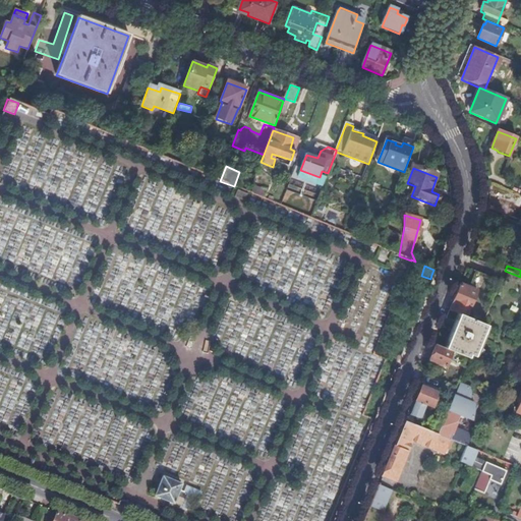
[(460,285),(450,311),(459,315),(467,319),(477,292),(460,285)]
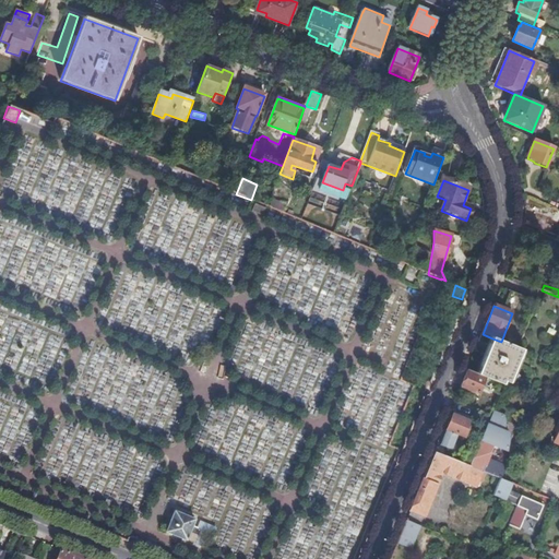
[(485,378),(502,385),(503,382),(508,384),(522,351),(518,348),(501,342),(492,339),(477,375),(485,378)]
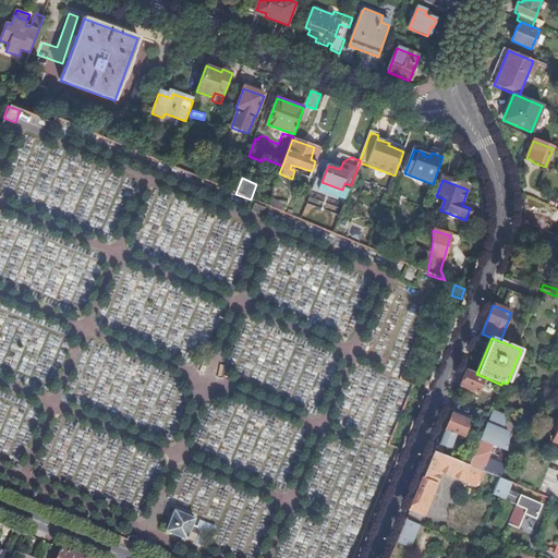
[(466,370),(460,387),(477,395),(484,377),(476,374),(466,370)]
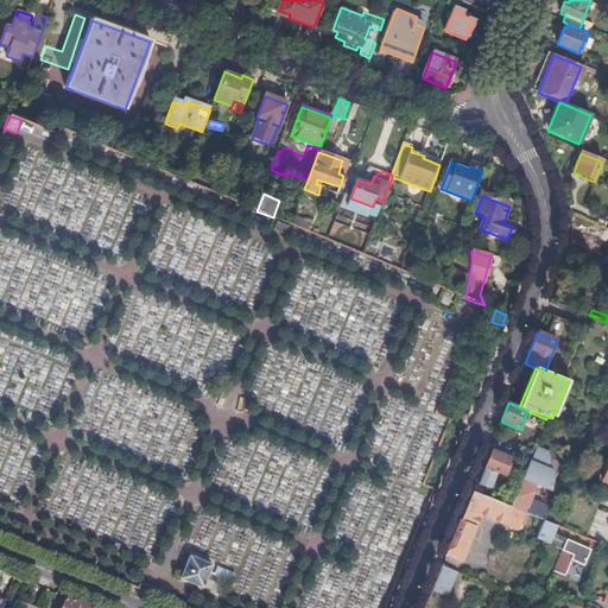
[(492,453),(510,460),(511,456),(493,449),(492,453)]
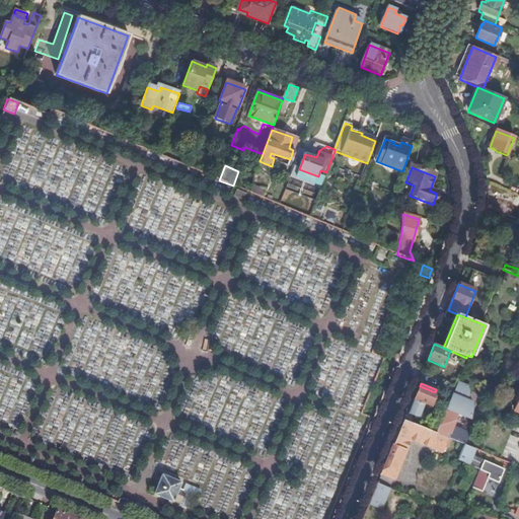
[(435,434),(450,440),(464,446),(469,435),(452,429),(457,414),(470,419),(473,404),(468,402),(470,393),(470,388),(460,384),(454,397),(451,395),(435,434)]
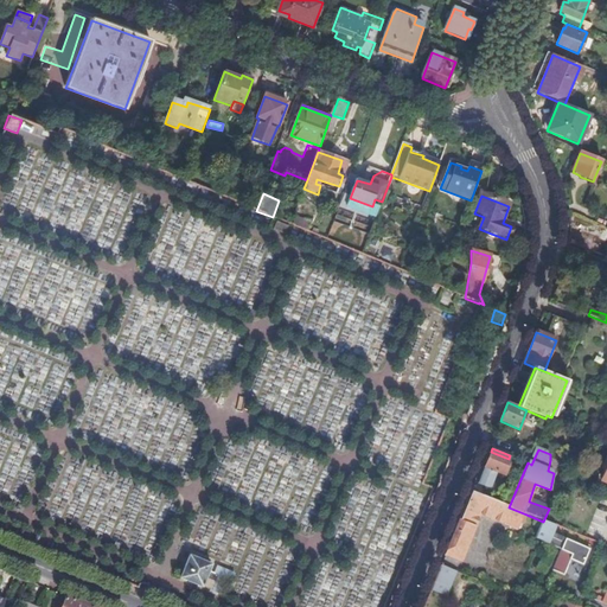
[(474,483),(472,491),(486,497),(497,472),(504,475),(510,461),(509,460),(509,459),(491,452),(478,484),(474,483)]
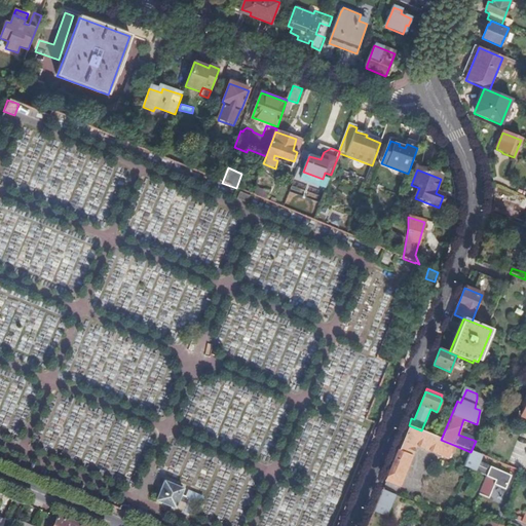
[(494,416),(509,422),(512,414),(497,408),(494,416)]
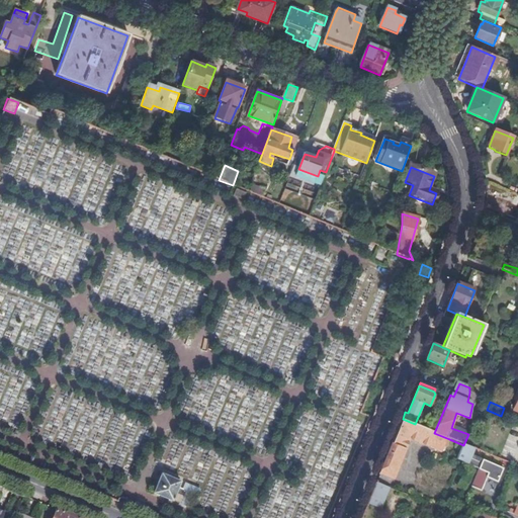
[(403,419),(379,473),(393,479),(410,439),(430,447),(431,442),(445,448),(449,439),(434,433),(415,424),(403,419)]
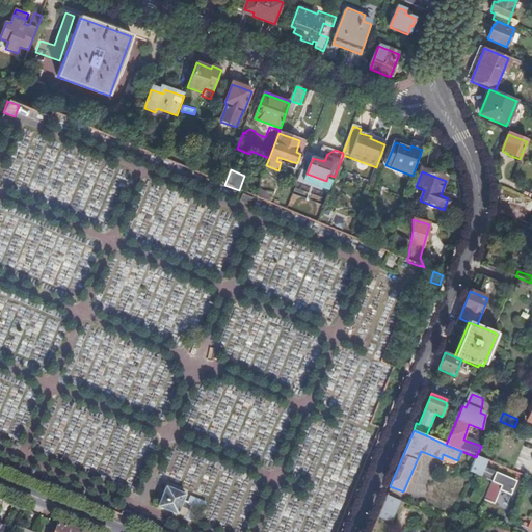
[(469,473),(490,481),(494,482),(497,473),(483,468),(486,460),(476,457),(469,473)]
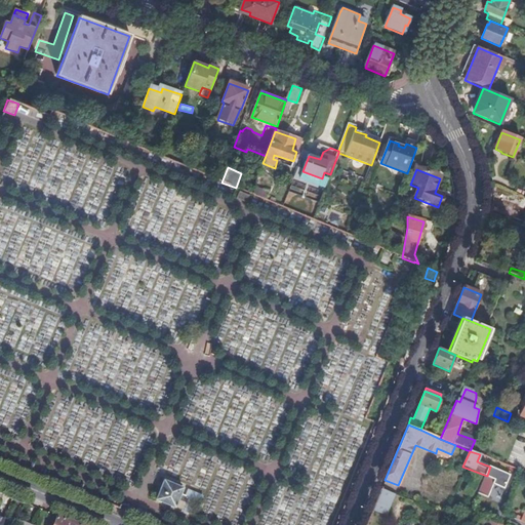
[(174,509),(183,489),(164,482),(157,500),(174,509)]
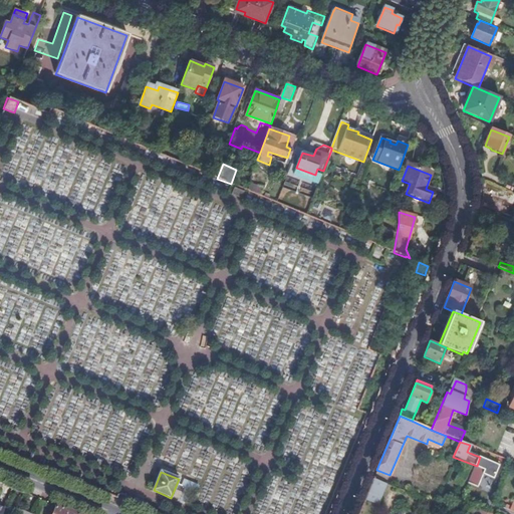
[(377,504),(387,483),(372,477),(363,498),(377,504)]
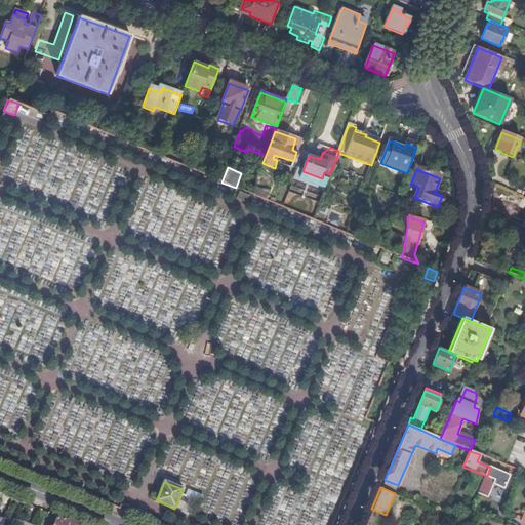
[(190,514),(197,495),(188,491),(186,495),(189,497),(183,512),(190,514)]
